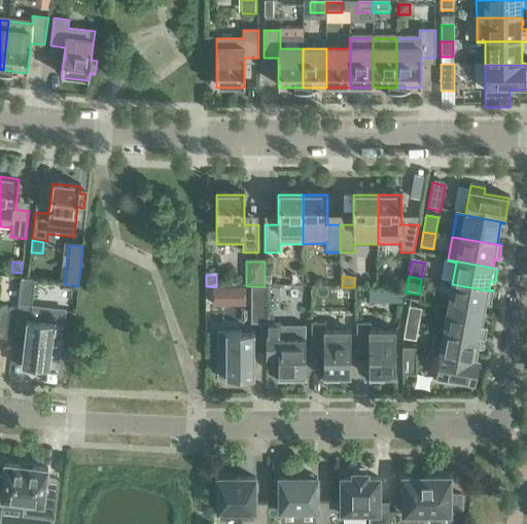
[(35,281),(27,280),(22,280),(19,306),(32,307),(35,281)]
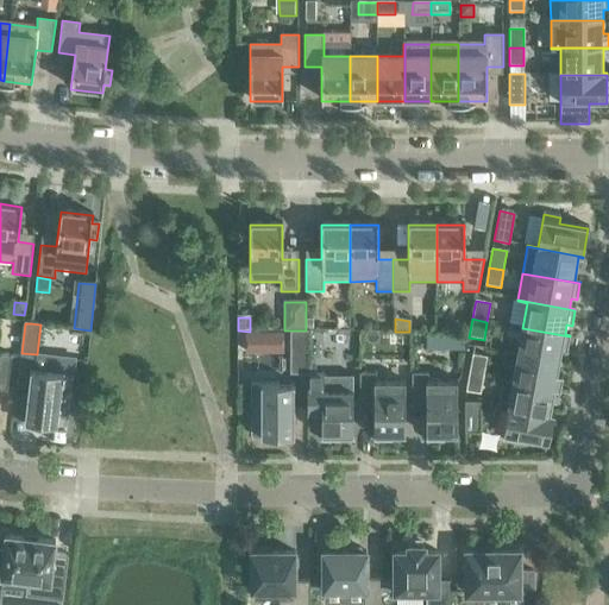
[(562,352),(567,353),(570,336),(522,328),(518,355),(559,363),(562,352)]
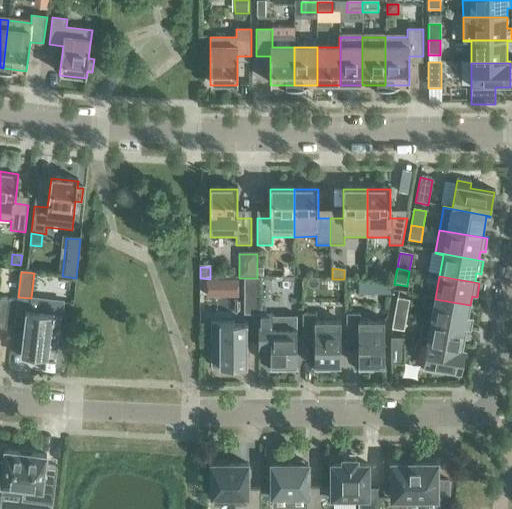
[(244,314),(258,314),(259,278),(245,278),(244,314)]
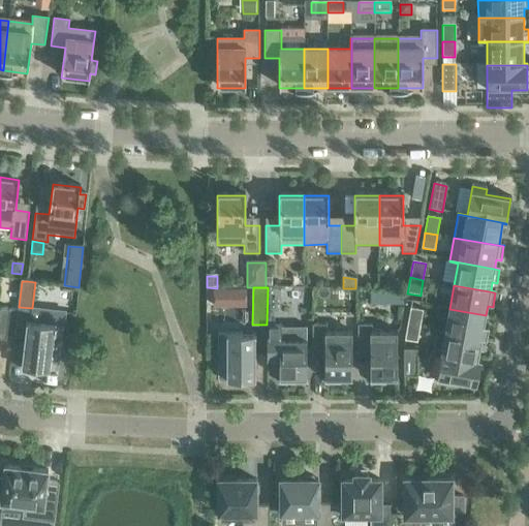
[(230,292),(215,291),(215,307),(230,307),(230,292)]
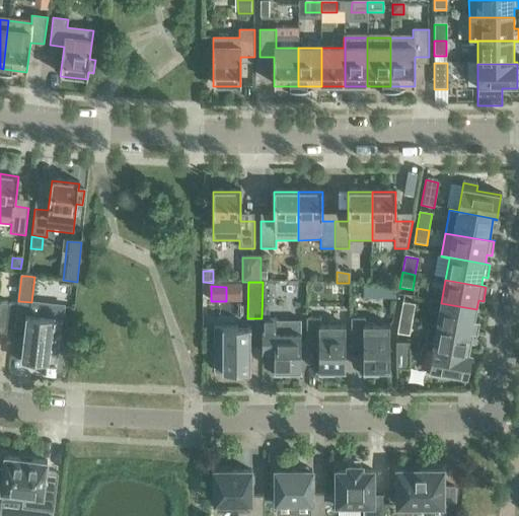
[(363,287),(363,299),(395,299),(395,287),(363,287)]
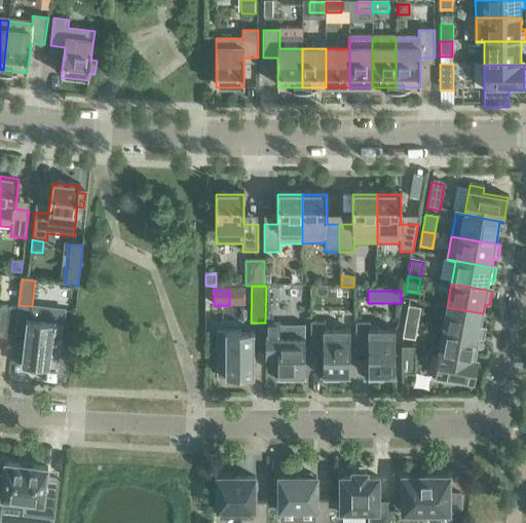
[(0,338),(6,339),(9,309),(0,307),(0,338)]
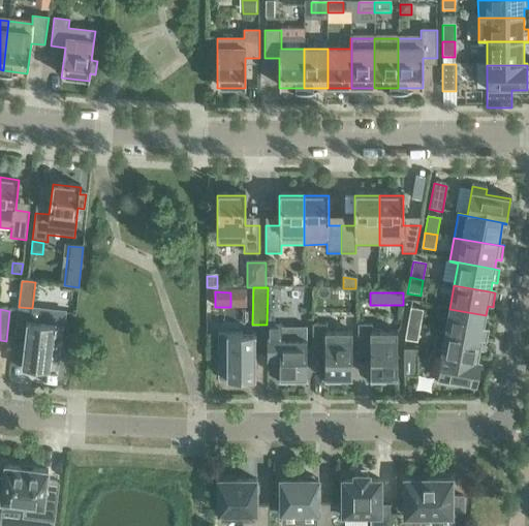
[(31,321),(59,320),(58,309),(31,310),(31,321)]
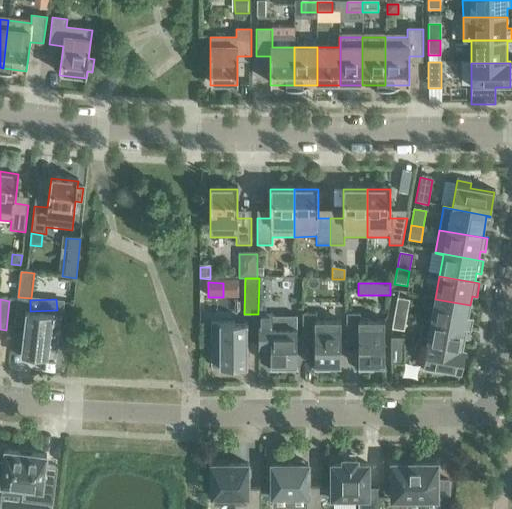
[(397,299),(394,314),(407,316),(409,301),(397,299)]
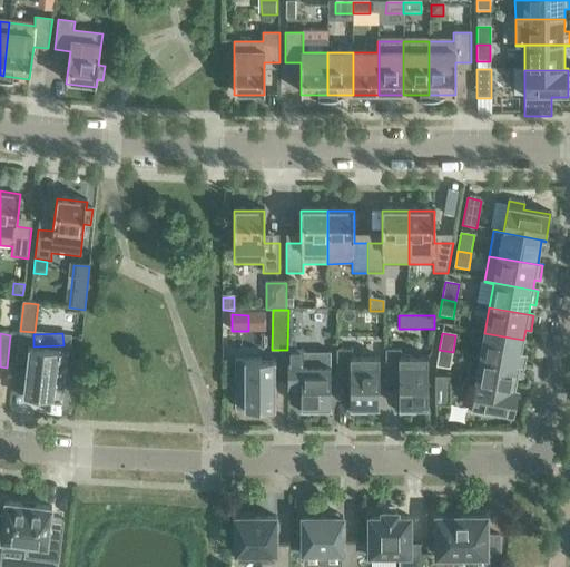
[(521,352),(523,340),(484,333),(480,357),(471,354),(471,355),(524,365),(527,353),(521,352)]
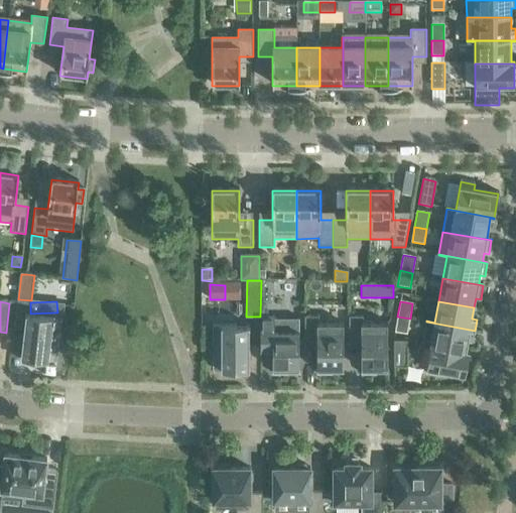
[(26,314),(20,359),(56,363),(61,318),(26,314)]
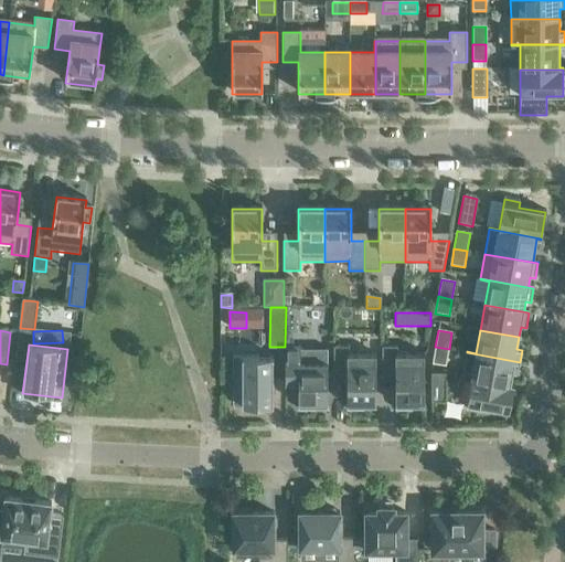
[(382,347),(382,375),(395,375),(395,412),(412,412),(412,406),(425,406),(425,356),(397,356),(397,347),(382,347)]
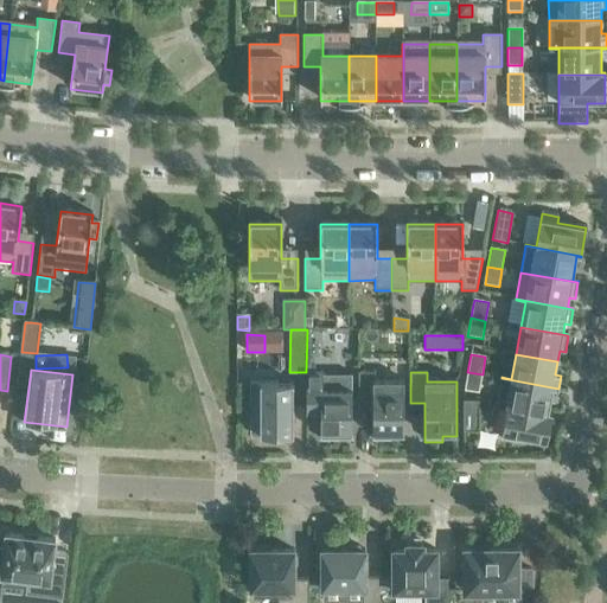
[(465,391),(479,393),(483,374),(467,372),(465,391)]
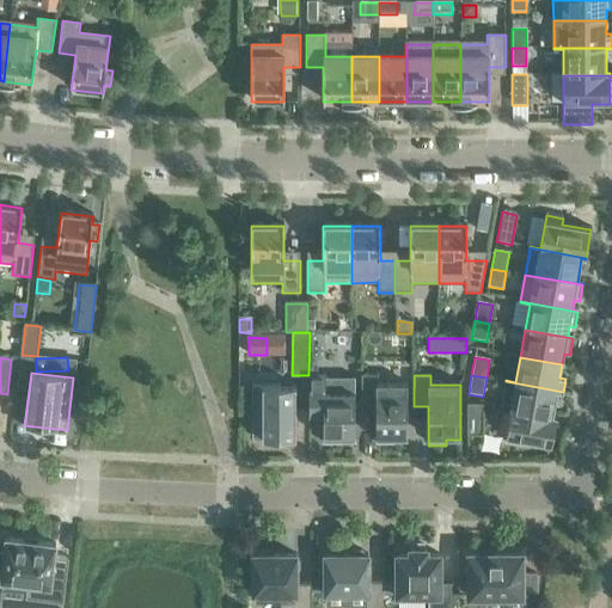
[(325,376),(308,376),(308,406),(308,411),(323,411),(323,446),(341,446),(341,440),(355,440),(355,394),(355,380),(325,380),(325,376)]
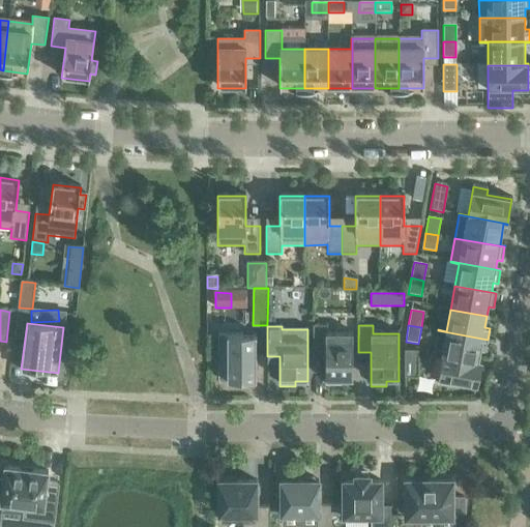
[(325,352),(325,386),(342,386),(342,381),(353,381),(353,333),(327,333),(327,326),(313,326),(313,352),(325,352)]
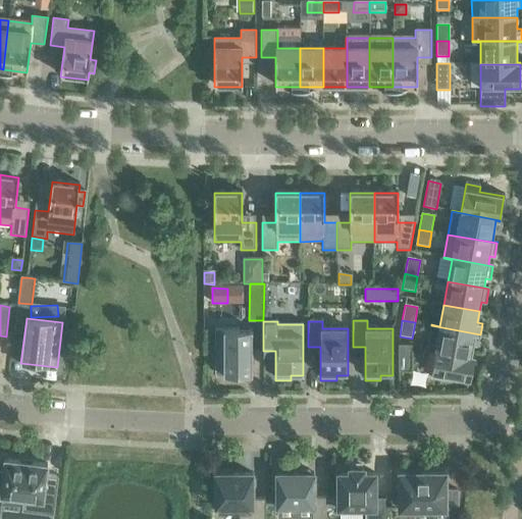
[(475,334),(480,335),(480,334),(431,325),(427,349),(474,357),(475,356),(471,356),(475,334)]
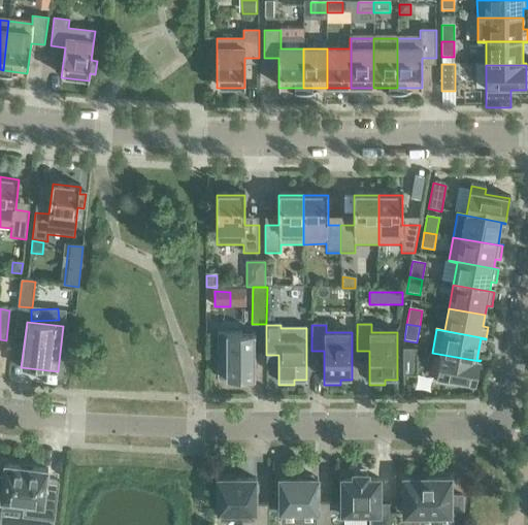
[(255,334),(218,334),(218,355),(226,355),(226,380),(255,380),(255,334)]
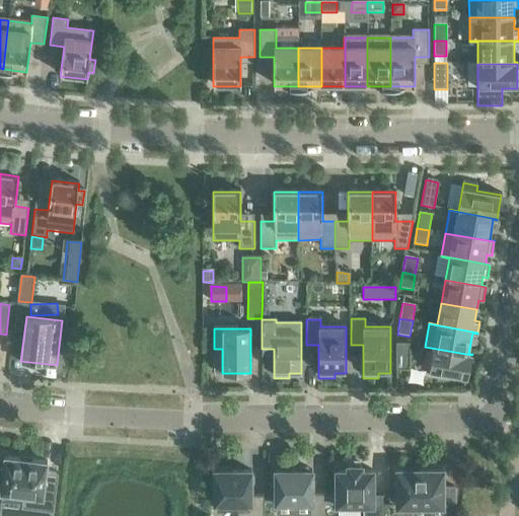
[(396,369),(410,369),(410,344),(396,344),(396,369)]
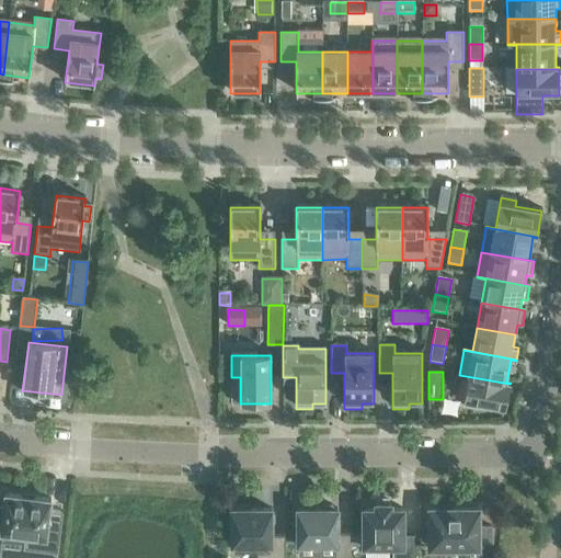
[(505,410),(510,384),(459,375),(458,376),(468,377),(462,408),(478,410),(479,405),(505,410)]
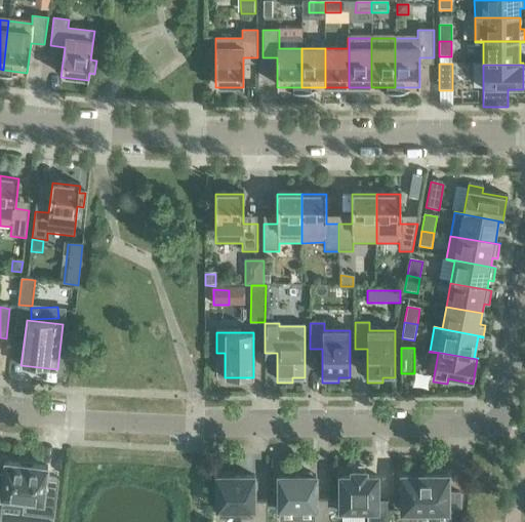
[(47,469),(5,464),(1,499),(24,502),(23,515),(53,519),(56,494),(44,492),(47,469)]
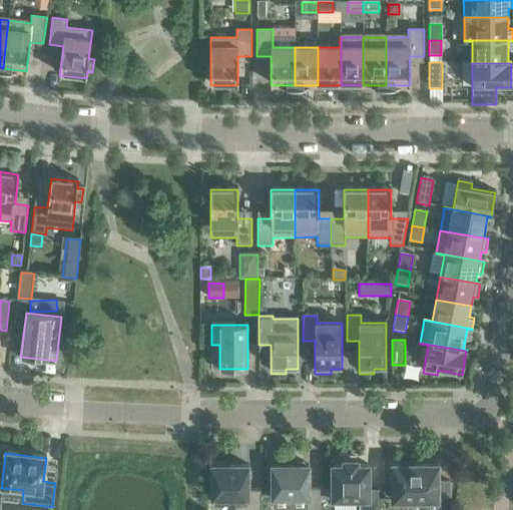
[(248,491),(248,467),(229,467),(229,462),(214,462),(214,467),(212,467),(212,499),(214,499),(214,507),(234,507),(234,509),(260,509),(261,491),(248,491)]
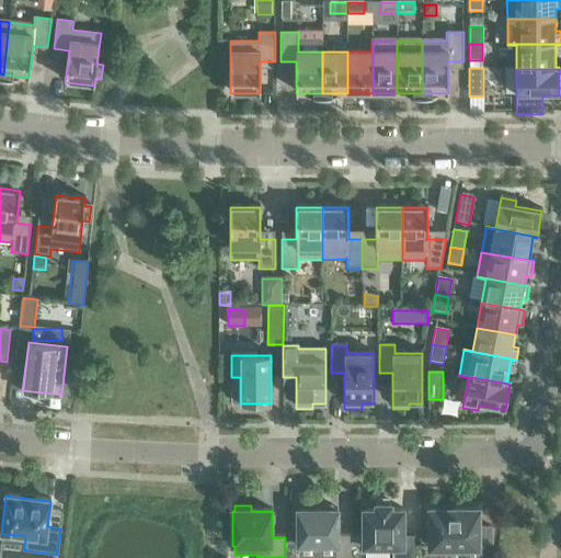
[(376,511),(364,511),(364,547),(393,547),(392,557),(415,557),(416,537),(403,537),(403,511),(391,511),(391,505),(376,505),(376,511)]
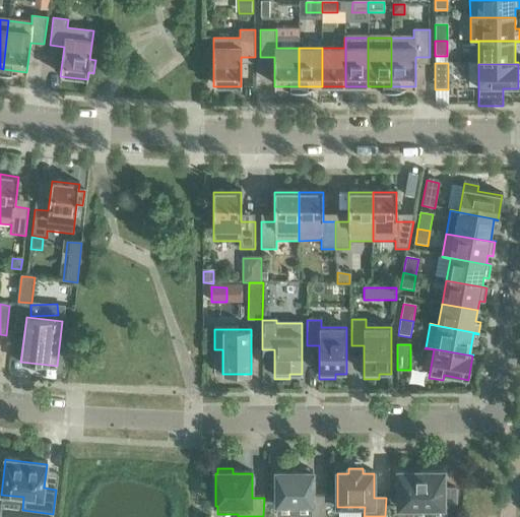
[(324,516),(325,498),(313,498),(313,473),(294,473),(290,469),(282,469),(280,473),(276,473),(276,506),(311,506),(311,516),(324,516)]
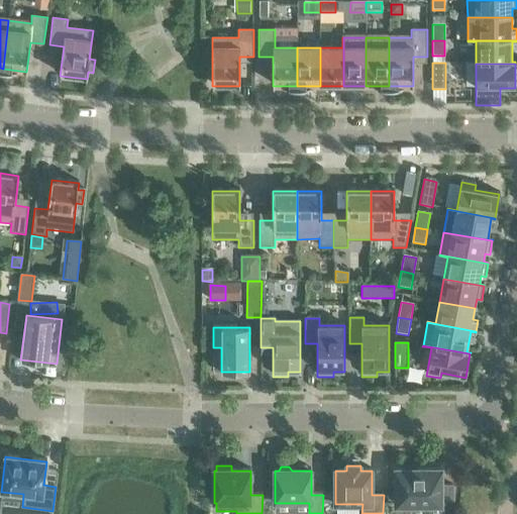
[(440,487),(440,471),(396,471),(396,505),(440,504),(440,513),(451,513),(452,507),(452,487),(440,487)]
